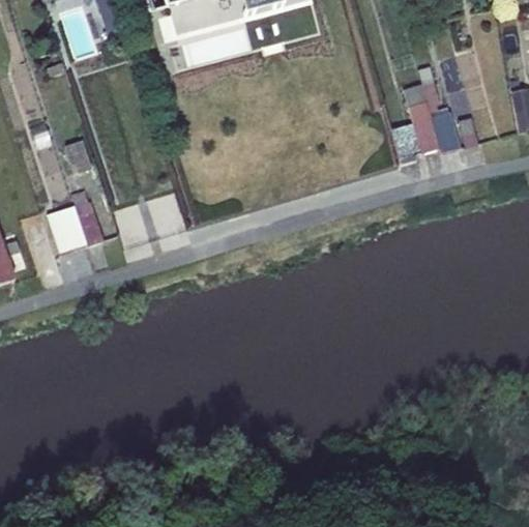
[(70,20),(78,54),(96,51),(87,0),(70,0),(74,19),(70,20)]
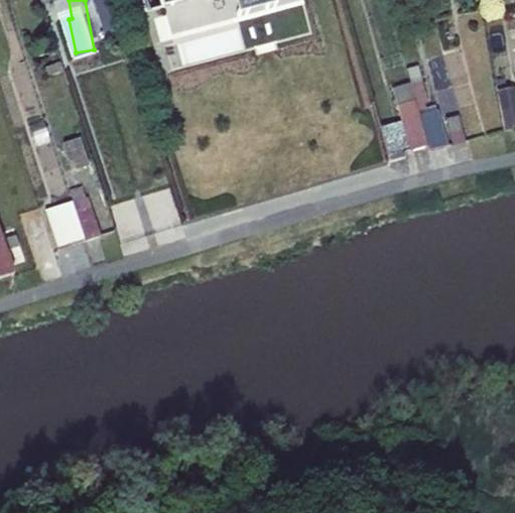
[(93,0),(103,29),(119,24),(111,0),(93,0)]
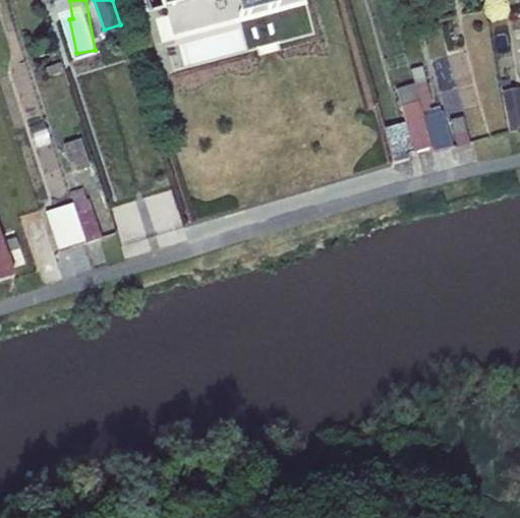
[(163,0),(164,3),(165,5),(183,0),(236,0),(240,15),(279,5),(277,0),(163,0)]
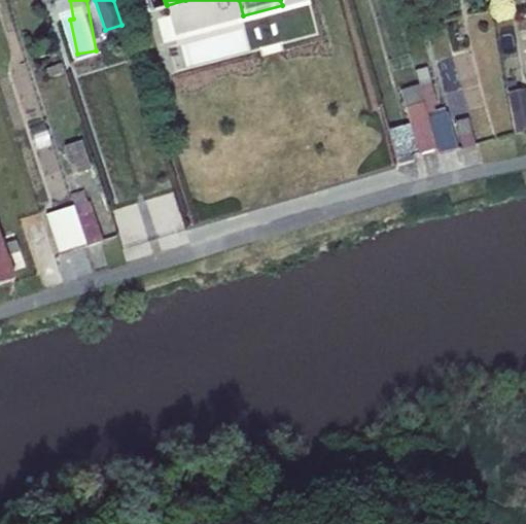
[(415,68),(419,82),(439,152),(457,147),(447,110),(446,105),(435,108),(434,104),(439,103),(427,65),(415,68)]
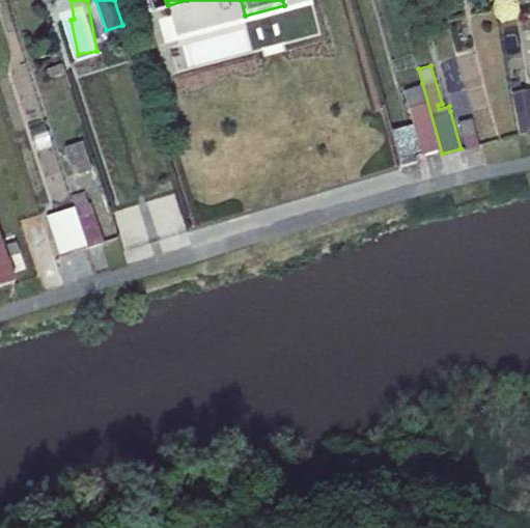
[(422,154),(440,148),(441,154),(442,154),(422,83),(403,88),(414,122),(422,154)]
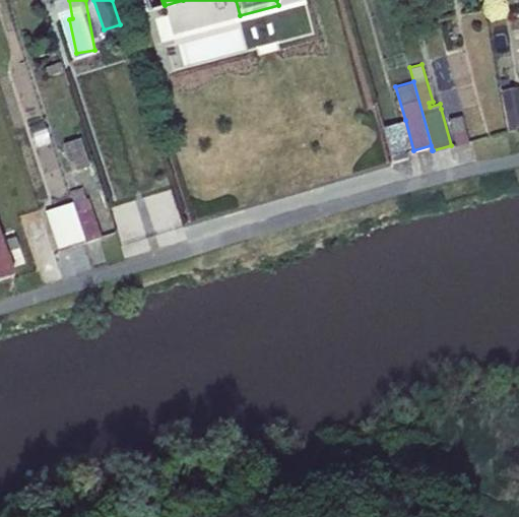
[(518,85),(502,89),(510,127),(518,125),(518,85)]
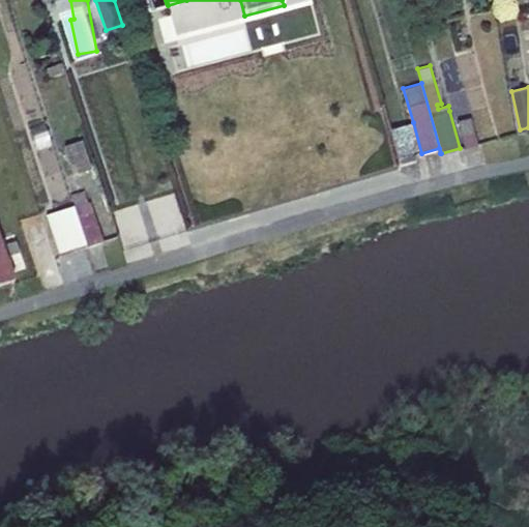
[(471,117),(459,120),(465,146),(478,143),(471,117)]
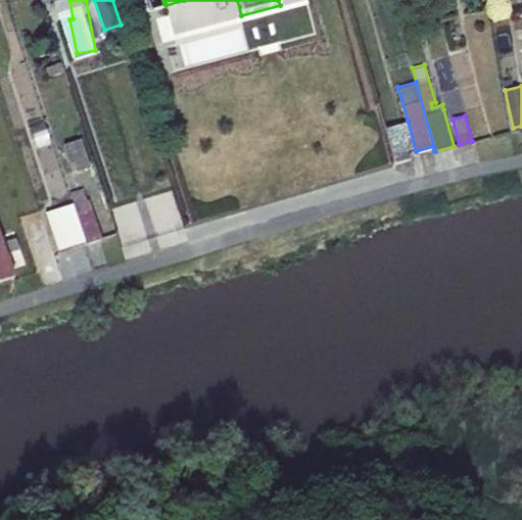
[(44,119),(29,124),(36,145),(51,140),(44,119)]
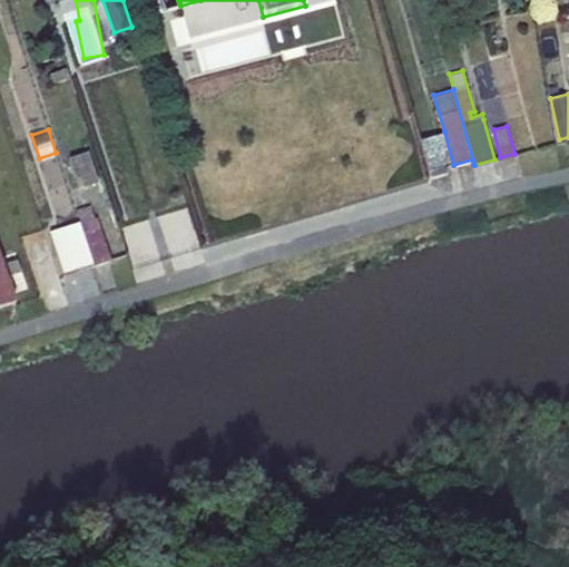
[(453,165),(444,132),(420,139),(430,177),(448,172),(447,167),(453,165)]
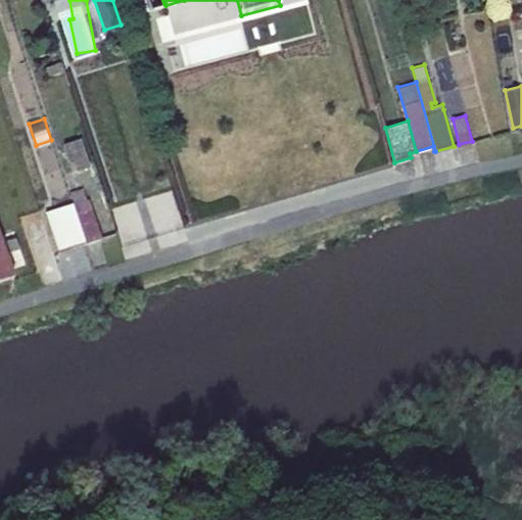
[(82,138),(64,144),(73,172),(91,167),(82,138)]
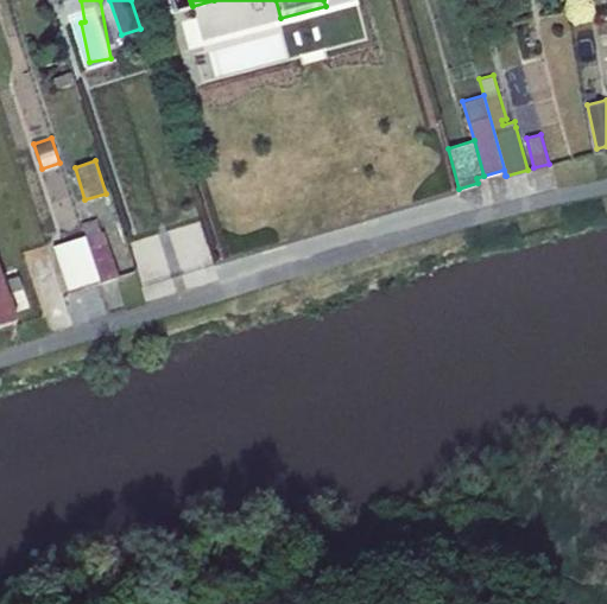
[(84,234),(100,281),(119,275),(103,229),(100,230),(96,217),(81,222),(84,234)]
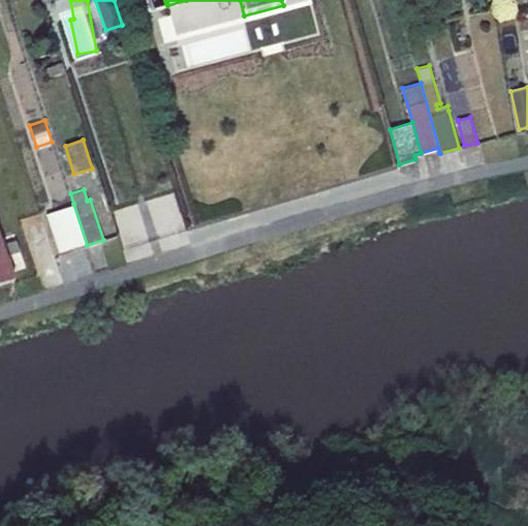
[(45,214),(59,253),(87,245),(73,204),(45,214)]
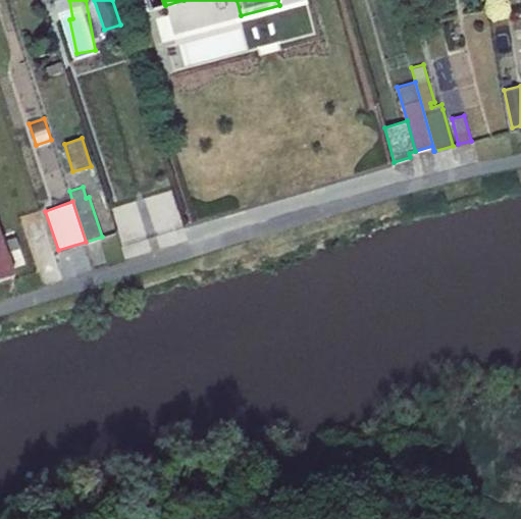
[(20,226),(10,230),(21,262),(32,258),(20,226)]
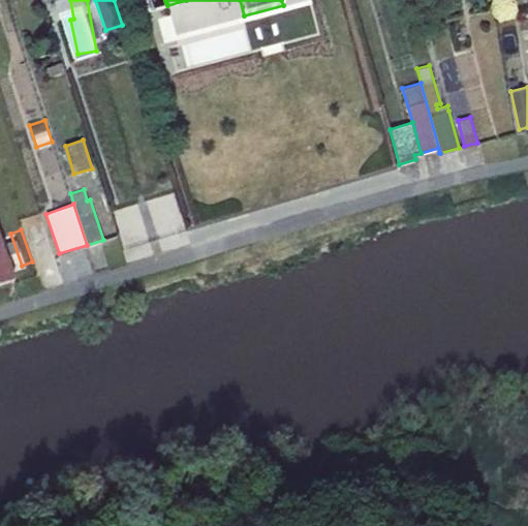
[(0,283),(12,279),(12,281),(14,280),(0,239),(0,283)]
